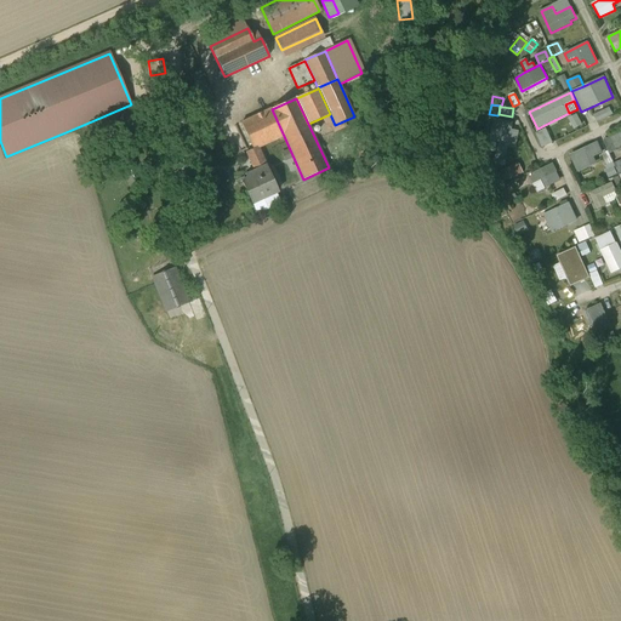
[(613,114),(610,108),(593,115),(597,121),(613,114)]
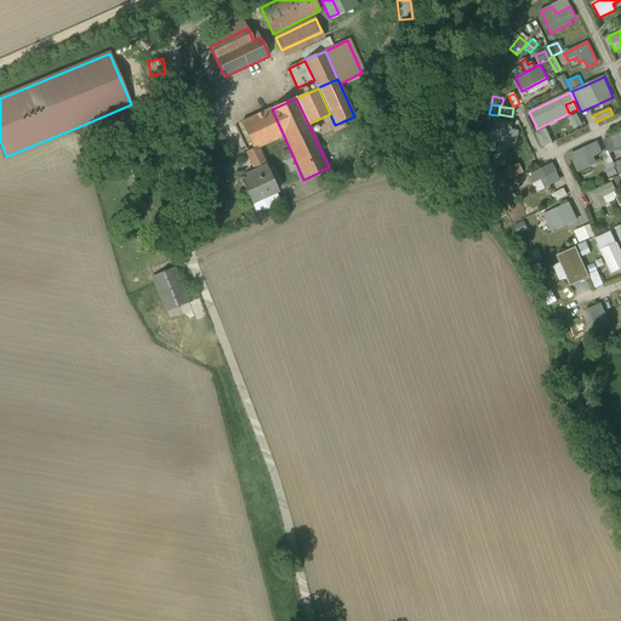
[(272,109),(241,124),(254,149),(254,151),(258,148),(284,136),(272,109)]
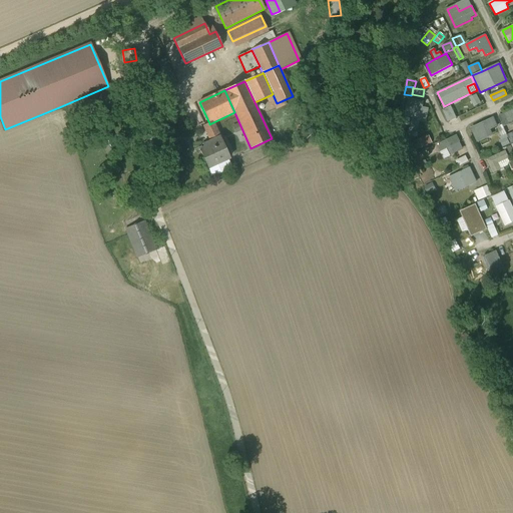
[(481,103),(476,94),(470,98),(475,107),(481,103)]
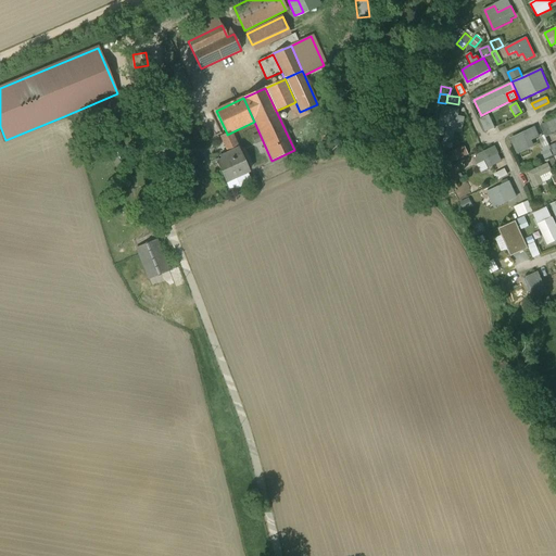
[(459,110),(443,106),(439,126),(446,128),(443,142),(452,144),(455,131),(462,133),(465,117),(458,116),(459,110)]
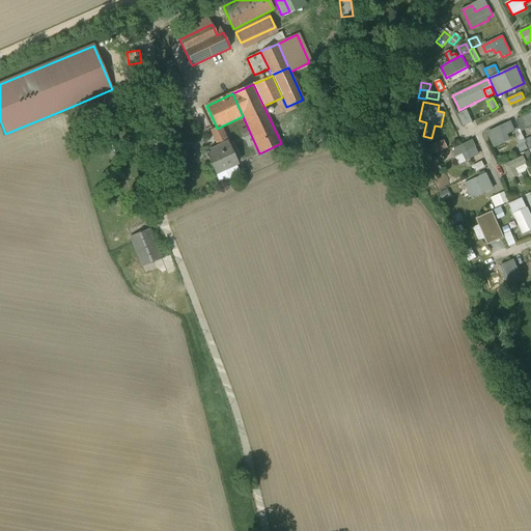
[(530,112),(522,116),(523,118),(527,129),(530,127),(530,112)]
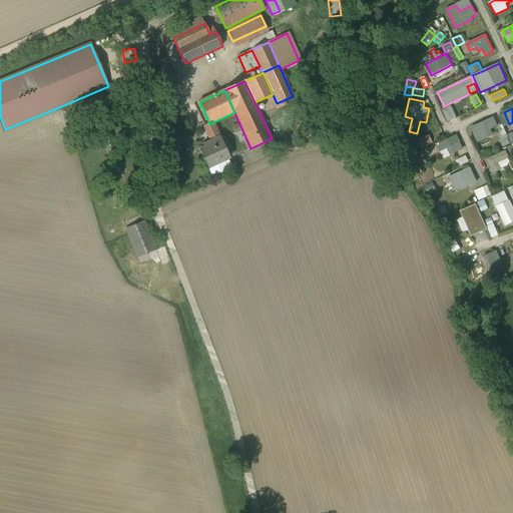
[(453,117),(449,109),(444,111),(448,120),(453,117)]
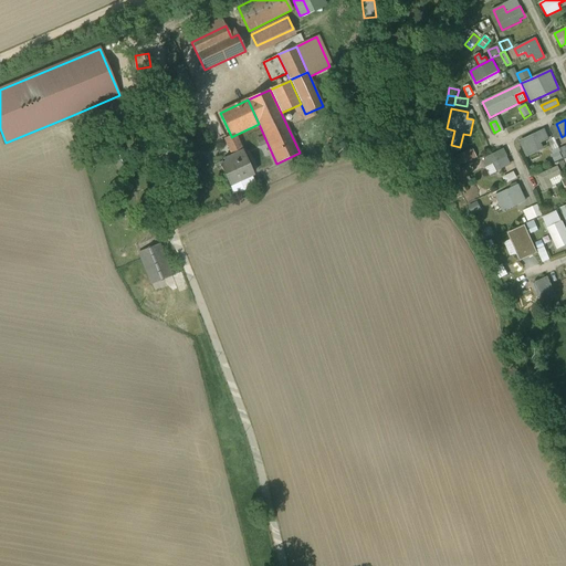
[(198,123),(186,128),(192,142),(205,136),(198,123)]
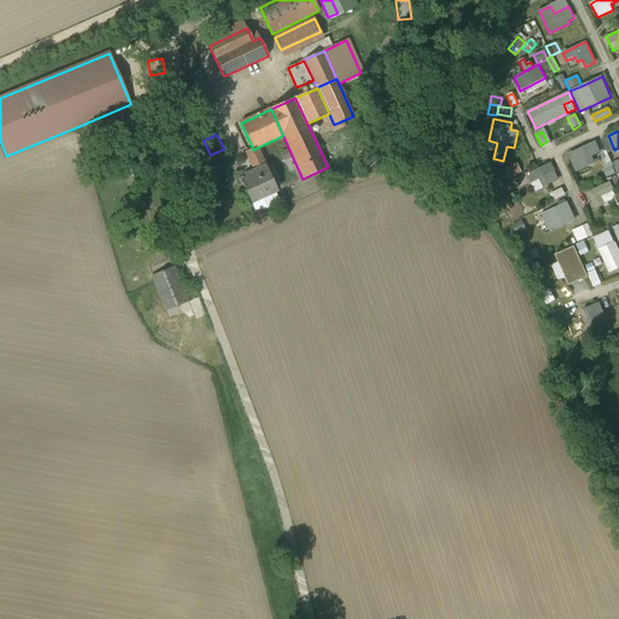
[(608,154),(614,150),(609,138),(602,140),(608,154)]
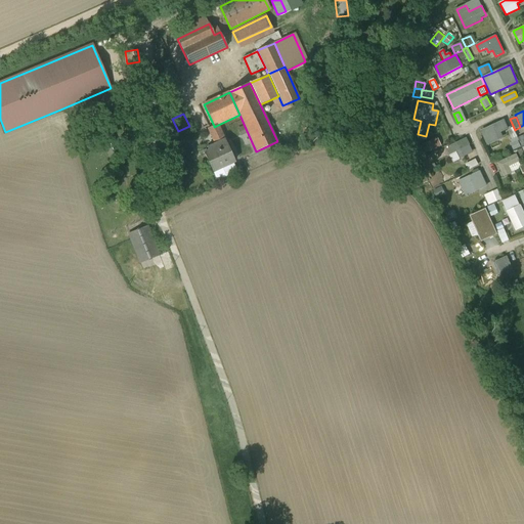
[(509,129),(505,120),(480,131),(487,145),(504,138),(500,132),(509,129)]
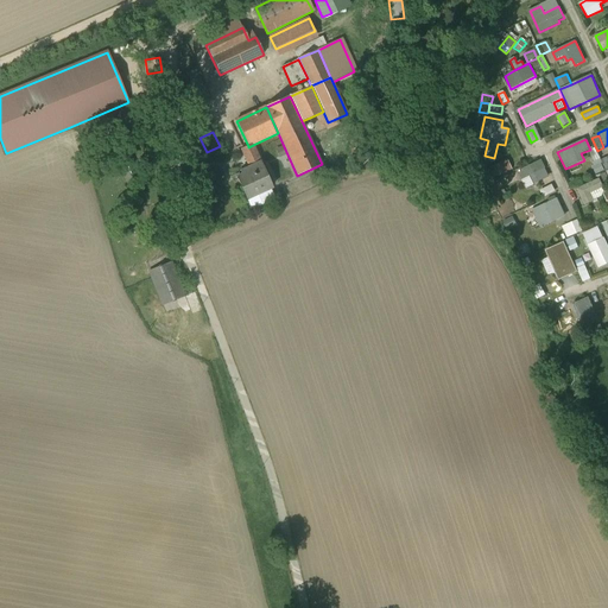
[(260,162),(253,145),(248,147),(248,146),(241,150),(249,168),(260,162)]
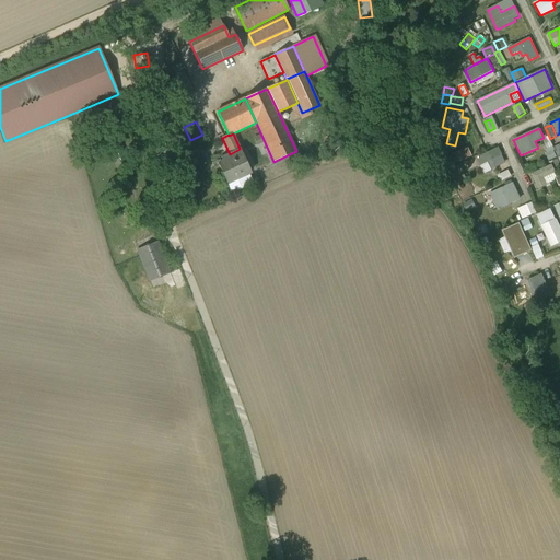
[(552,146),(548,137),(543,139),(547,149),(552,146)]
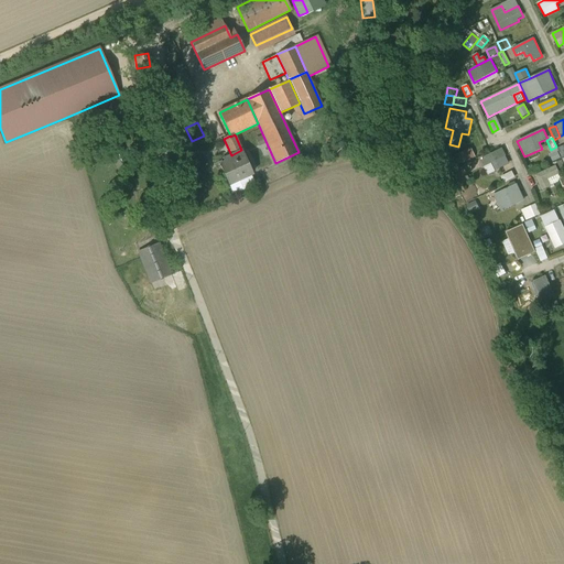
[(121,149),(111,153),(120,175),(130,172),(121,149)]
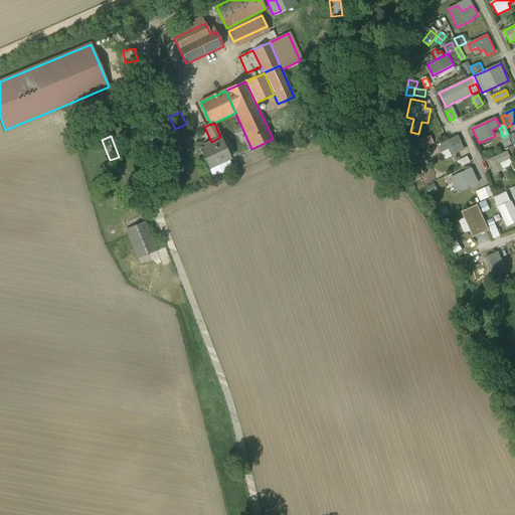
[(434,144),(431,136),(413,143),(417,151),(434,144)]
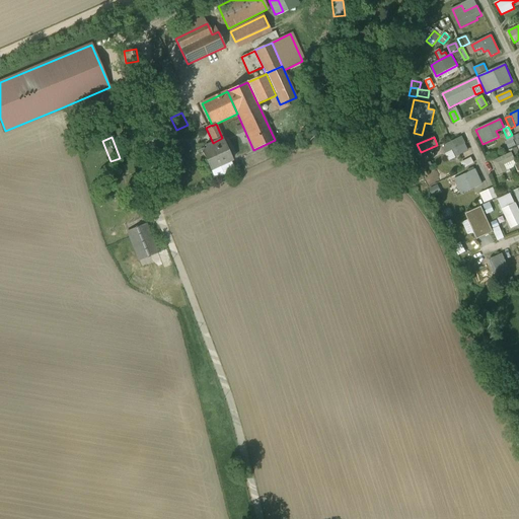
[(468,151),(462,137),(442,146),(446,153),(452,150),(455,157),(468,151)]
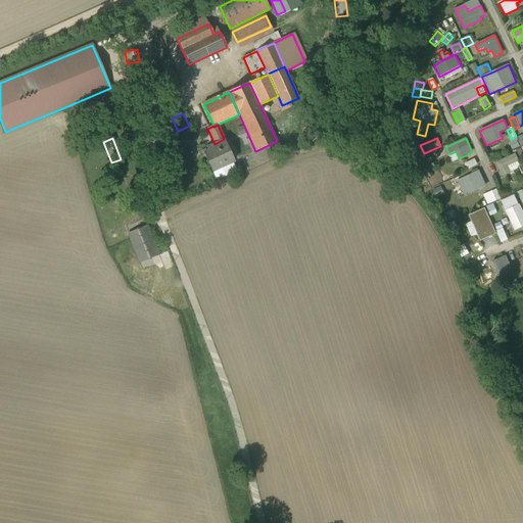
[(224,139),(215,144),(216,147),(203,152),(212,172),(234,161),(224,139)]
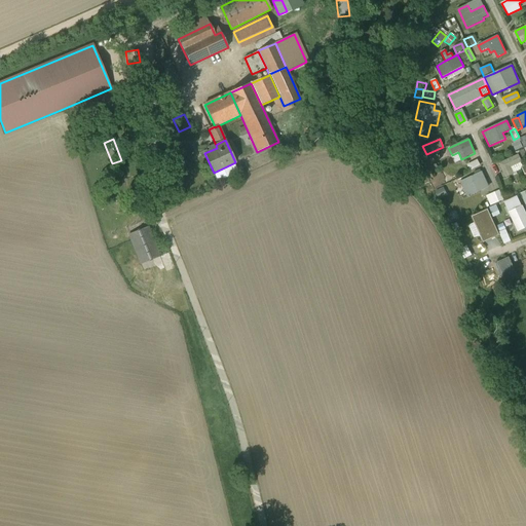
[(516,151),(523,148),(520,142),(513,145),(516,151)]
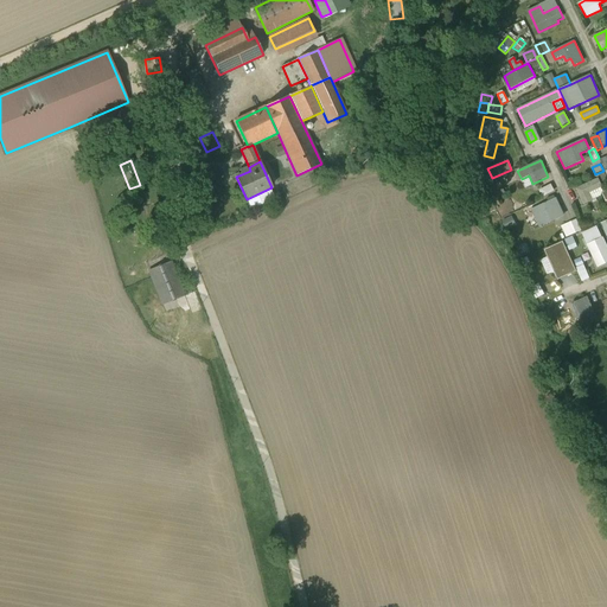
[(524,189),(532,184),(529,176),(522,179),(521,180),(524,189)]
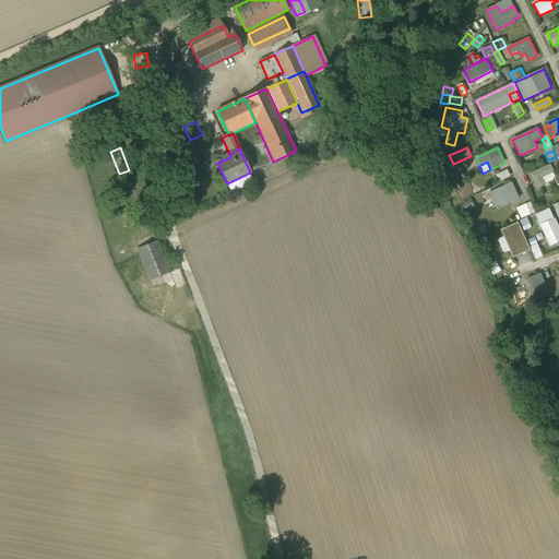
[(555,173),(551,165),(532,174),(537,188),(546,185),(555,180),(555,178),(556,177),(555,173)]
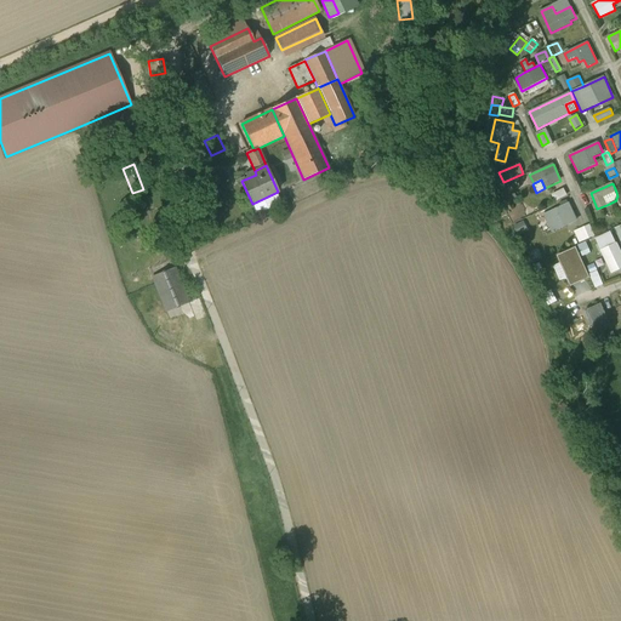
[(517,199),(510,184),(499,191),(505,204),(517,199)]
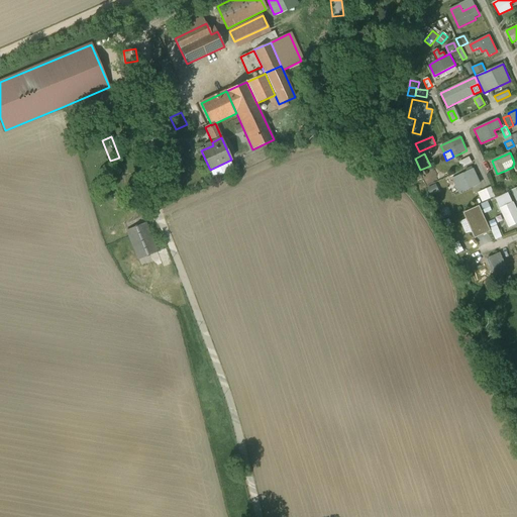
[(473,164),(470,158),(459,163),(462,168),(473,164)]
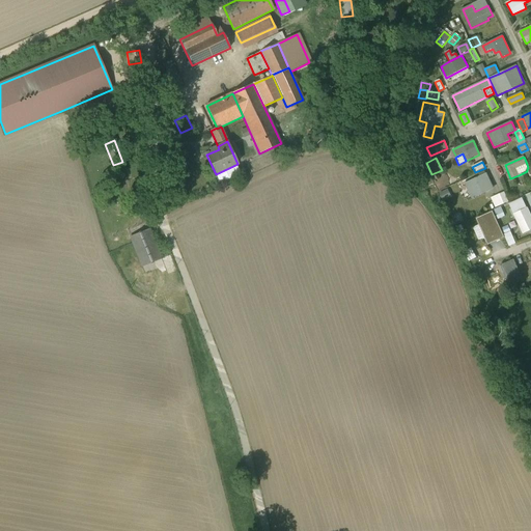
[(494,189),(486,173),(465,184),(472,199),(494,189)]
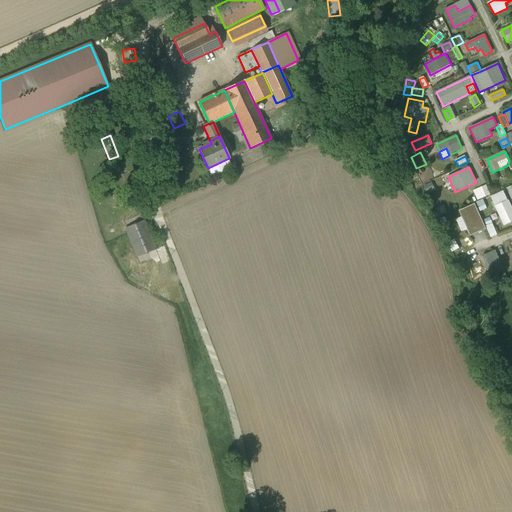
[(435,190),(432,183),(425,187),(429,193),(435,190)]
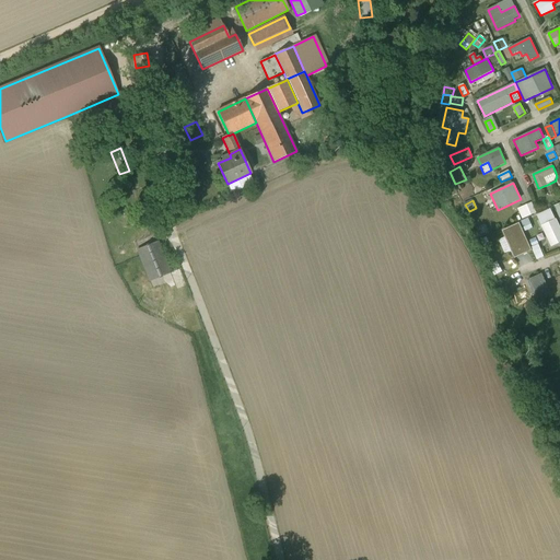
[(536,212),(532,202),(522,208),(523,210),(526,218),(536,212)]
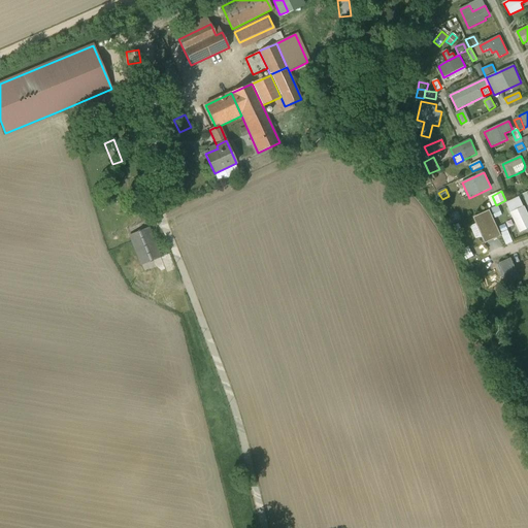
[(506,203),(512,212),(523,207),(519,197),(506,203)]
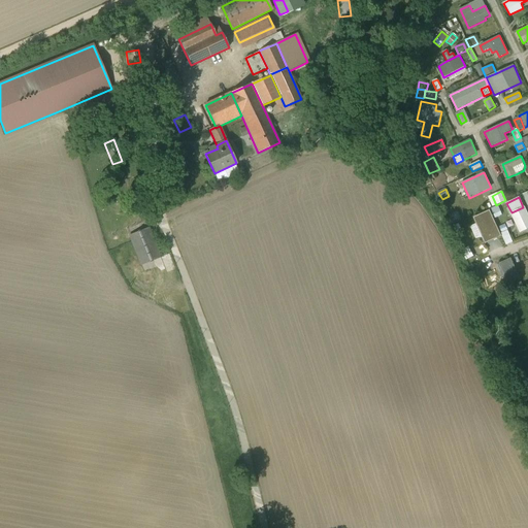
[(489,208),(496,205),(493,198),(486,201),(489,208)]
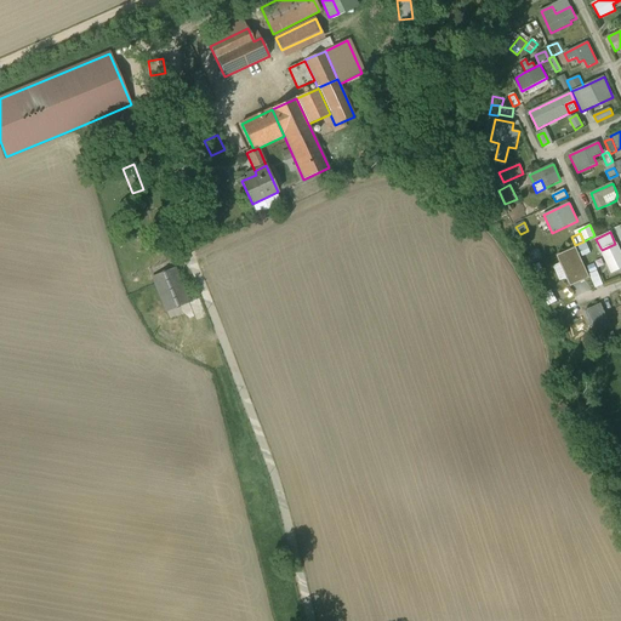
[(591,252),(586,243),(579,245),(584,256),(591,252)]
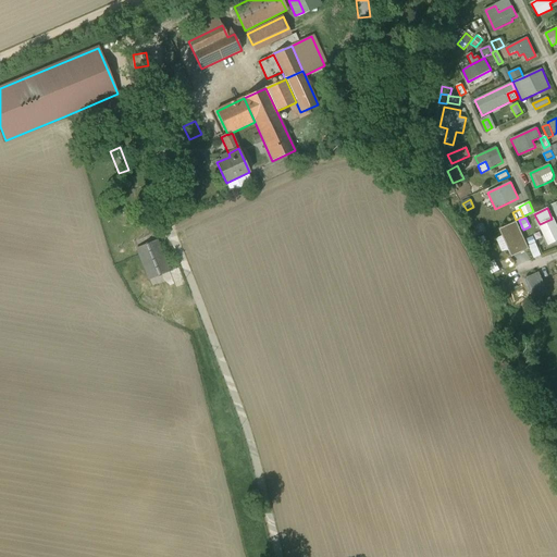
[(556,240),(556,225),(554,218),(552,219),(540,224),(539,225),(548,245),(556,240)]
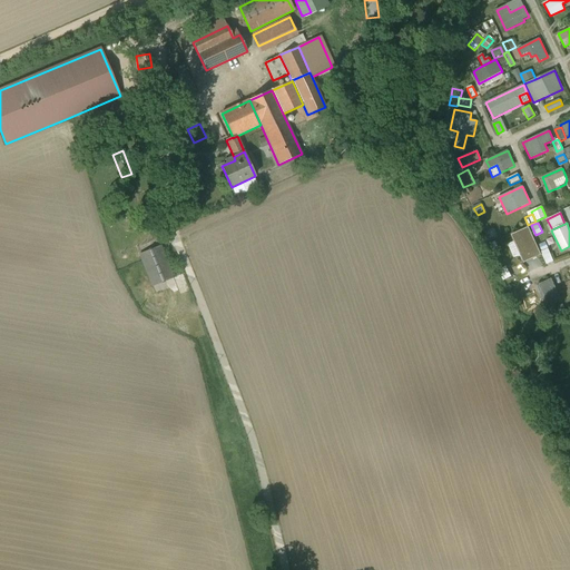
[(499,237),(494,227),(483,232),(489,242),(499,237)]
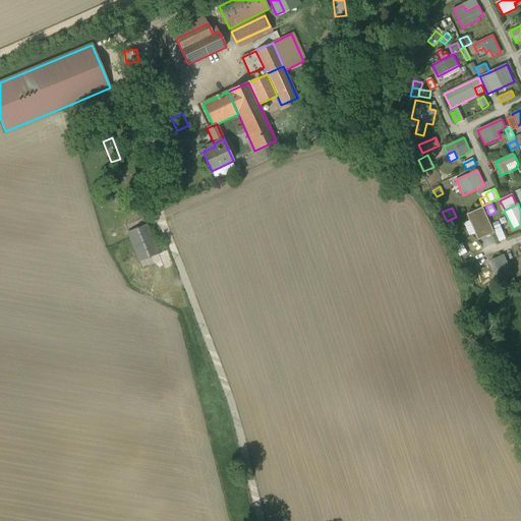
[(496,239),(486,220),(476,224),(482,237),(486,235),(489,241),(496,239)]
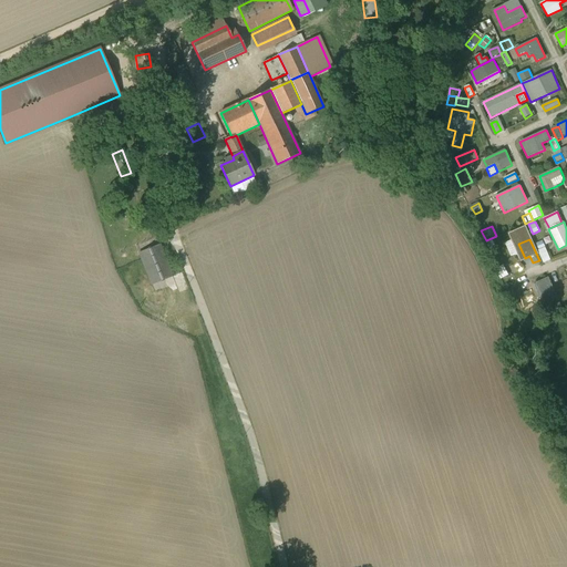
[(160,246),(140,254),(142,260),(152,285),(172,277),(160,246)]
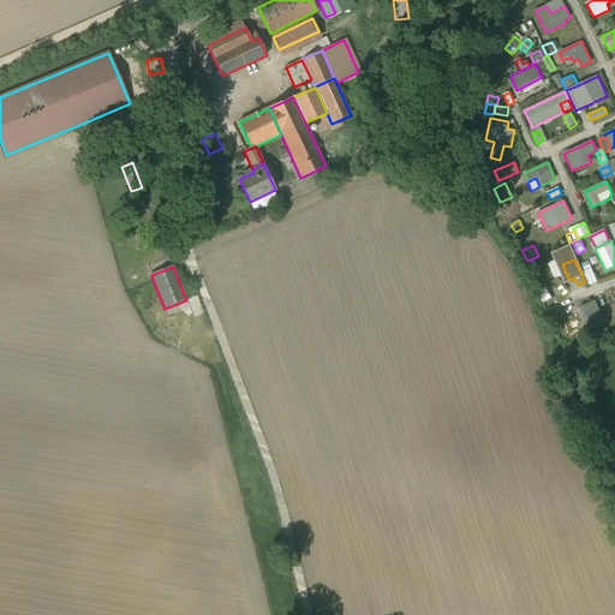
[(543,302),(553,298),(548,285),(538,290),(543,302)]
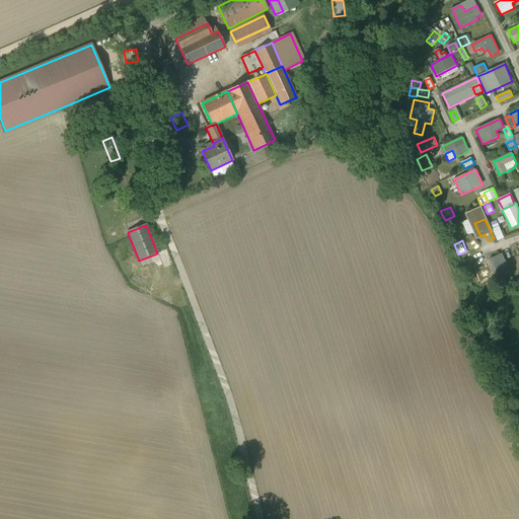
[(512,274),(502,254),(491,260),(501,280),(512,274)]
